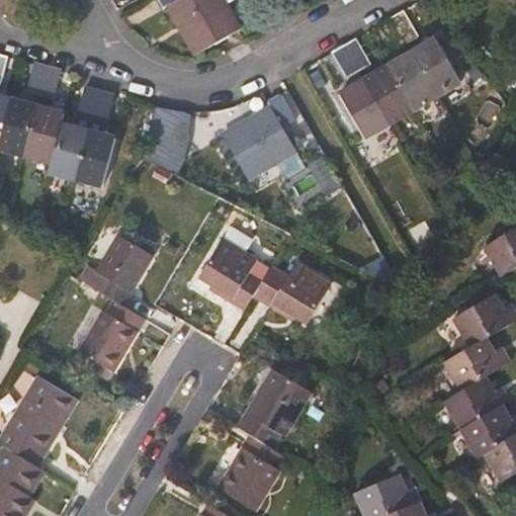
[(156,0),(162,9),(166,6),(196,55),(239,28),(224,3),(228,0),(156,0)]
